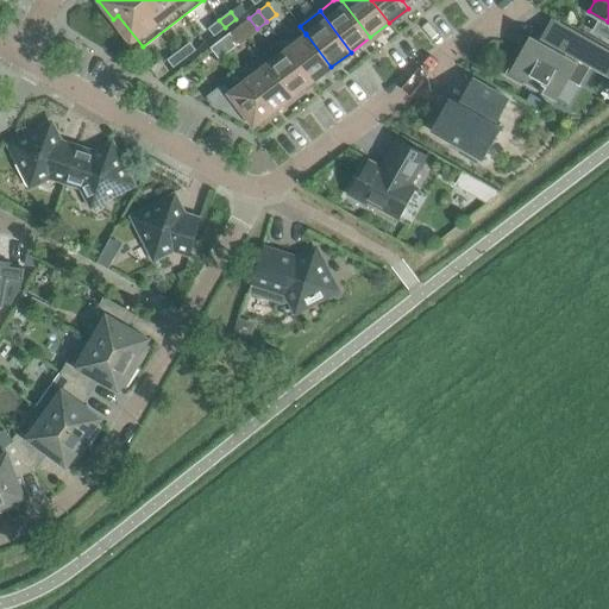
[(213,36),(225,27),(219,20),(208,29),(213,36)]
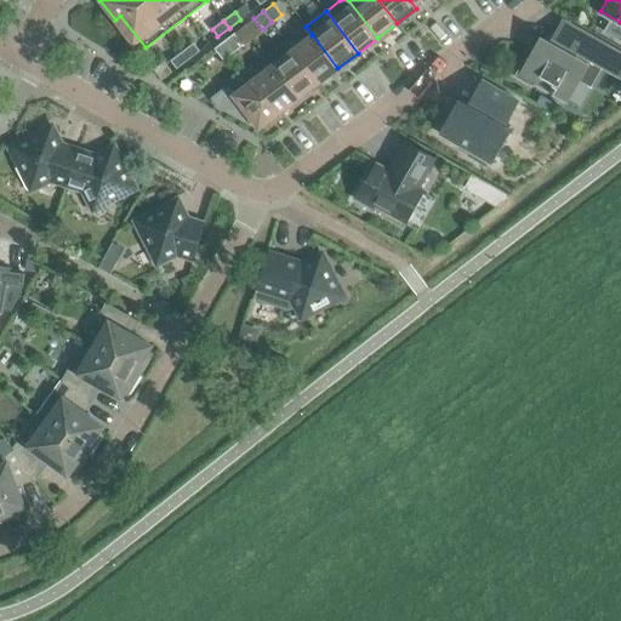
[(546,43),(540,39),(528,61),(524,58),(514,77),(531,86),(534,83),(567,101),(577,80),(591,87),(602,67),(620,77),(620,75),(620,53),(562,21),(553,38),(550,35),(546,43)]
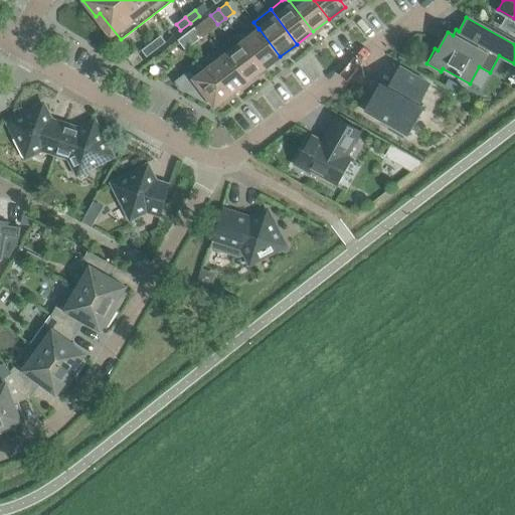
[(185,34),(193,43),(200,37),(193,28),(185,34)]
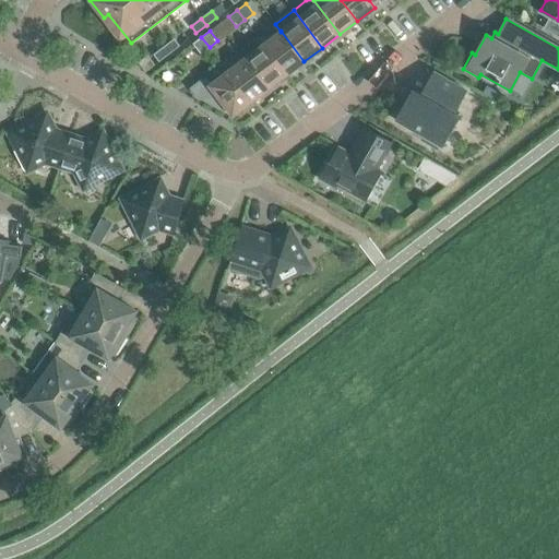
[(281,31),(281,32),(263,44),(286,74),(304,61),(281,31)]
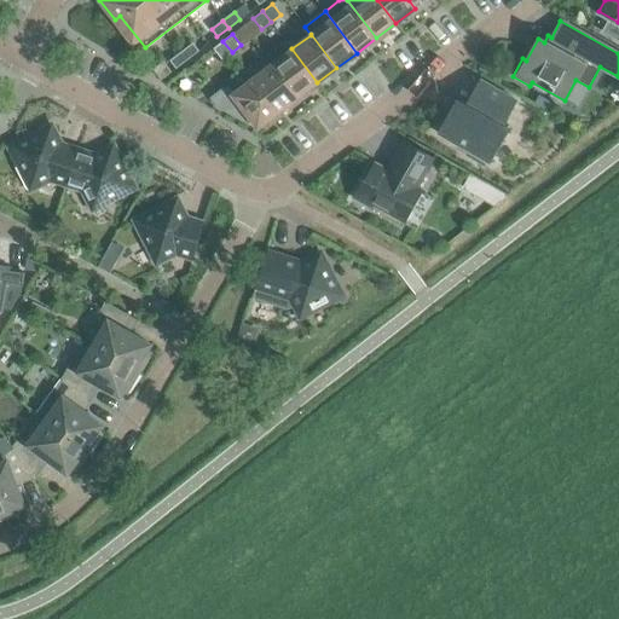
[(232,52),(223,41),(213,48),(223,59),(232,52)]
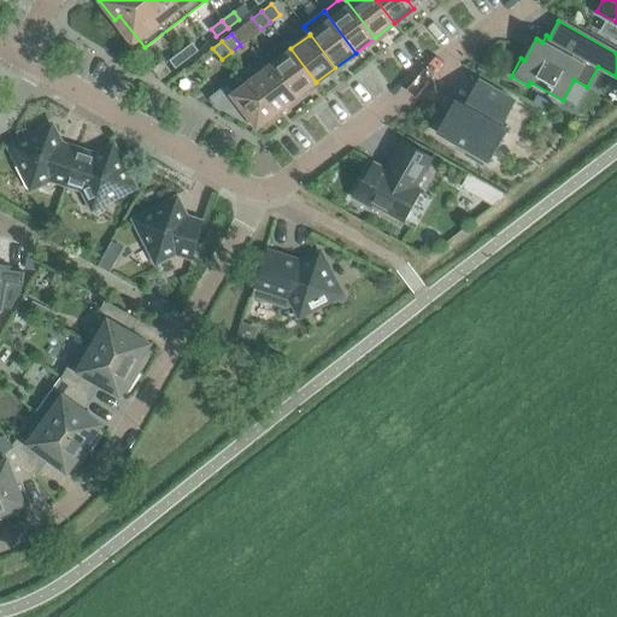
[(265,56),(271,64),(297,98),(316,82),(291,48),(285,41),(265,56)]
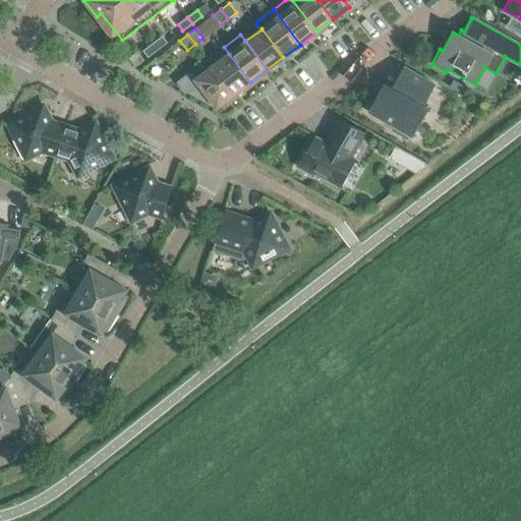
[(152,44),(157,50),(166,43),(162,36),(152,44)]
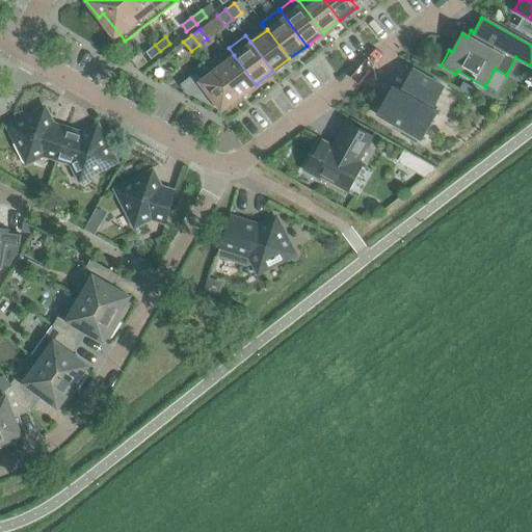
[(145,52),(150,58),(160,51),(155,45),(145,52)]
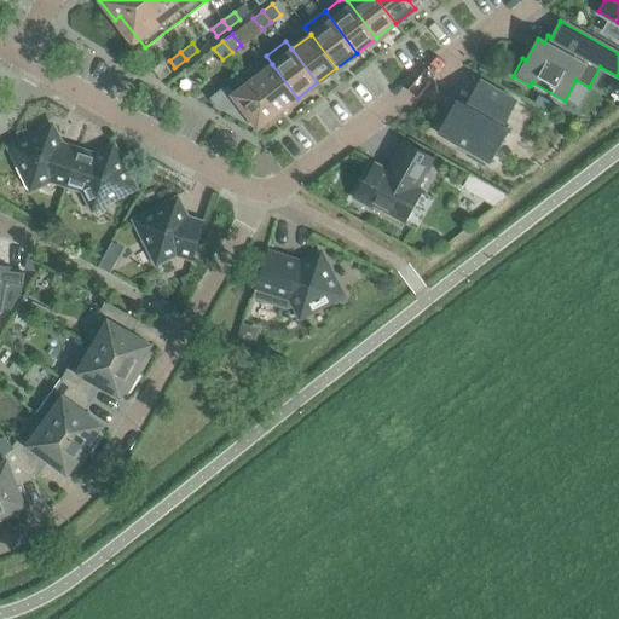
[(298,98),(272,64),(266,56),(246,71),(252,80),(278,113),(298,98)]
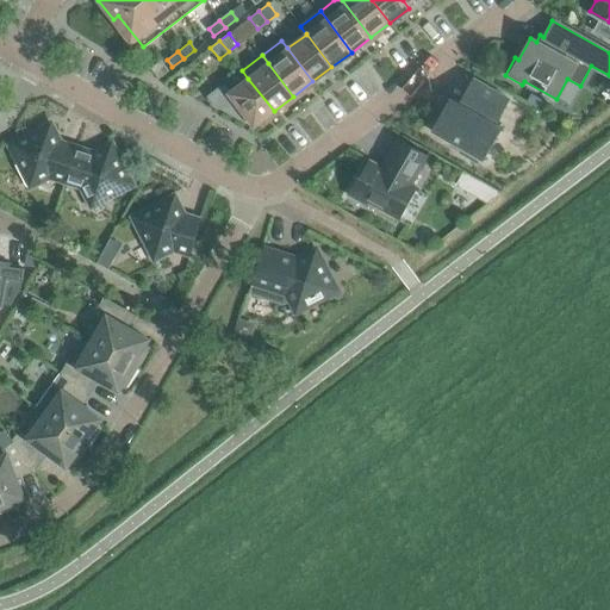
[(161,60),(150,68),(159,79),(168,70),(161,60)]
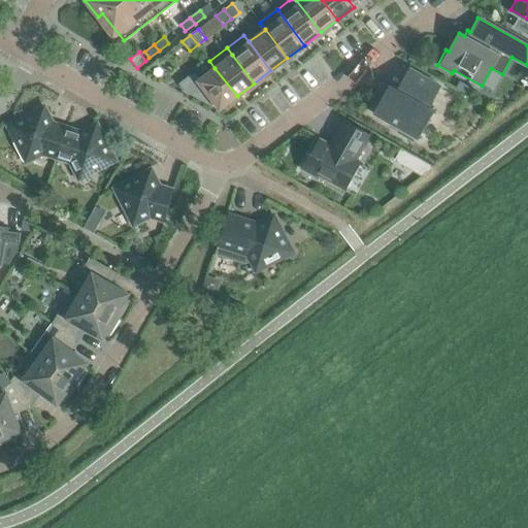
[(220,109),(237,96),(215,68),(199,79),(194,73),(180,84),(186,90),(208,103),(208,102),(211,99),(220,109)]
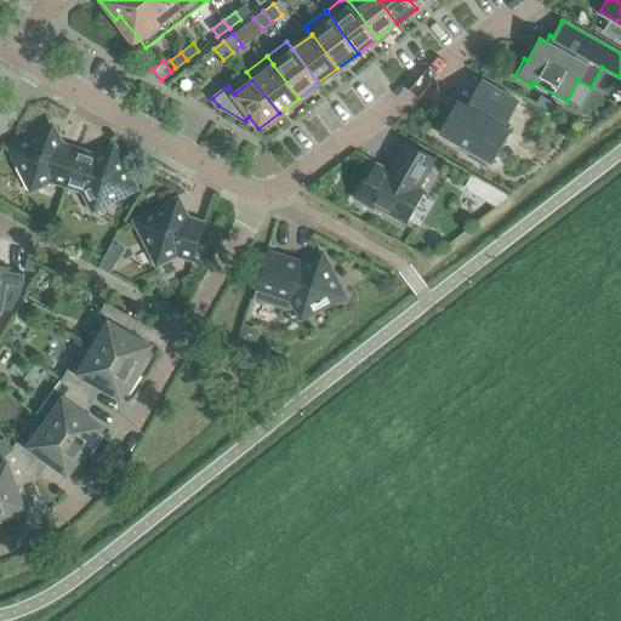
[(468,155),(484,164),(486,160),(490,163),(510,130),(503,126),(518,101),(484,81),(474,98),(476,100),(472,108),(459,101),(440,134),(471,152),(468,155)]
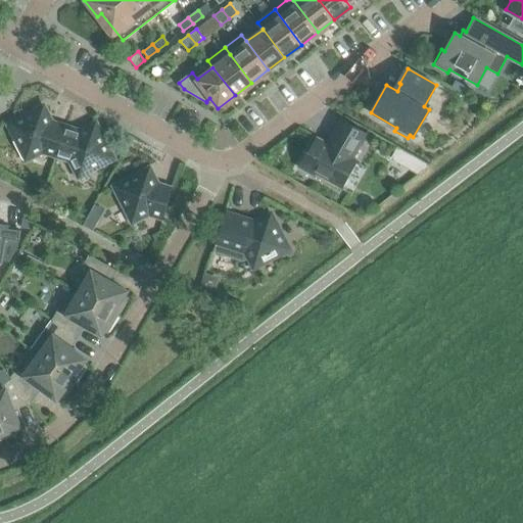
[(463,84),(459,92),(465,96),(470,88),(463,84)]
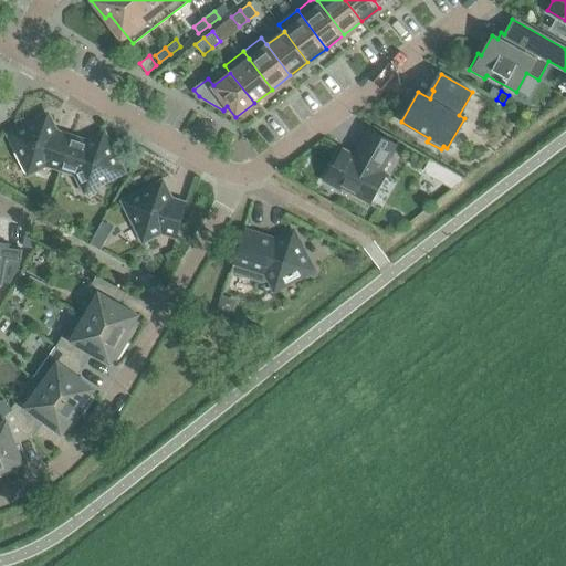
[(45,164),(61,169),(71,136),(55,132),(48,115),(9,134),(29,173),(45,164)]
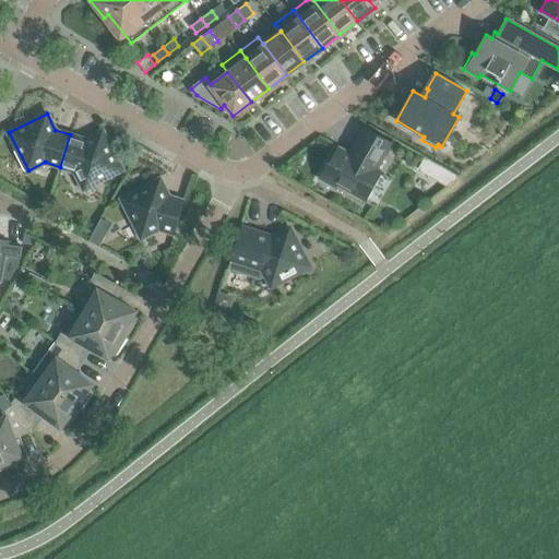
[(329,161),(319,179),(334,188),(336,185),(365,201),(381,171),(377,168),(392,143),(365,127),(354,146),(355,146),(351,154),(339,146),(330,162),(329,161)]
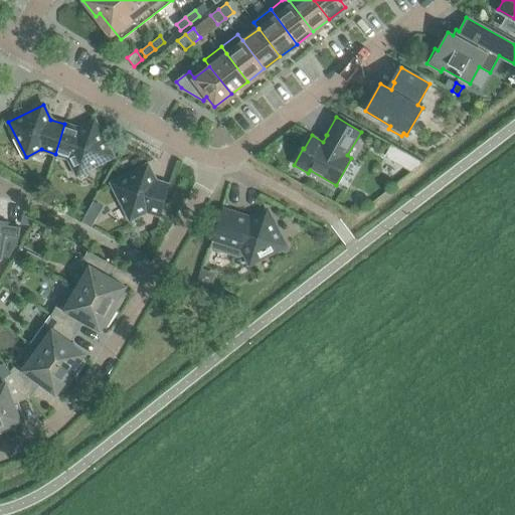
[(78,129),(64,124),(55,154),(69,158),(77,173),(112,156),(94,121),(78,129)]
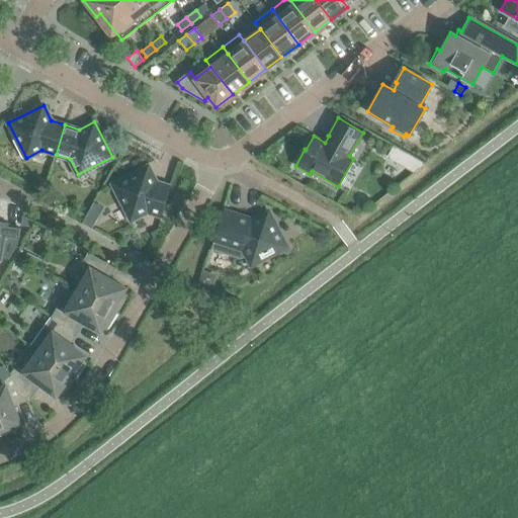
[(425,163),(411,155),(405,166),(414,171),(425,163)]
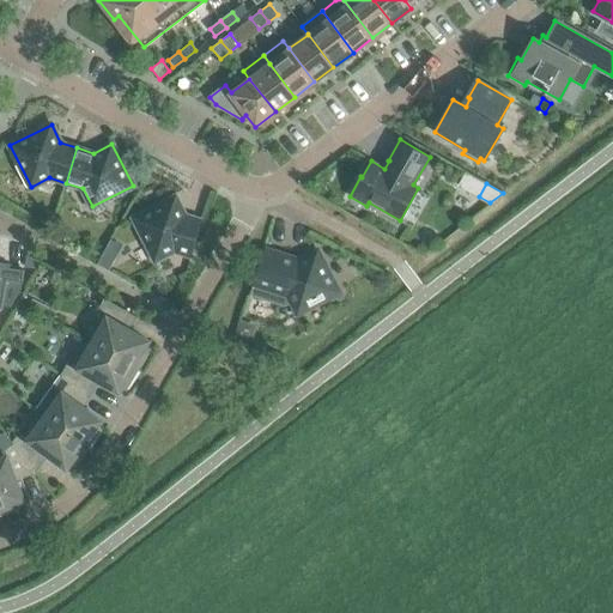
[(175,198),(134,218),(155,260),(174,250),(190,256),(202,222),(184,216),(175,198)]
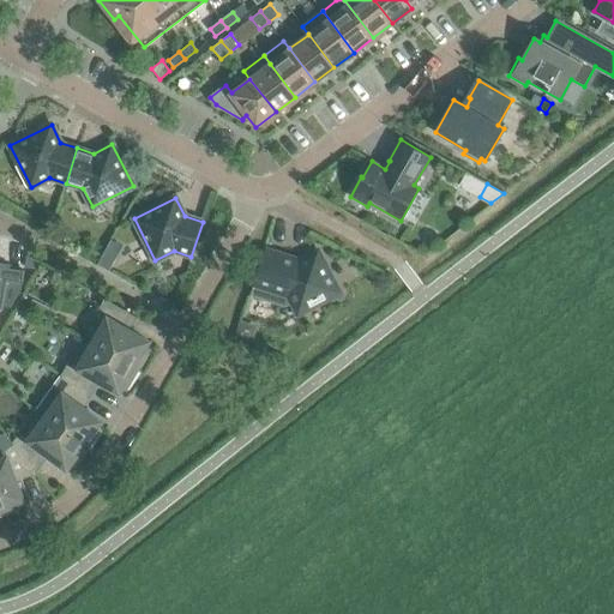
[(47,210),(43,212),(41,220),(50,223),(54,214),(47,210)]
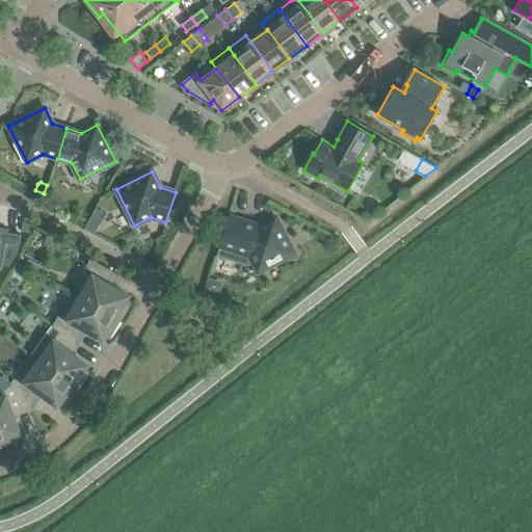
[(258,272),(294,254),(275,217),(260,225),(230,216),(216,257),(246,266),(254,263),(258,272)]
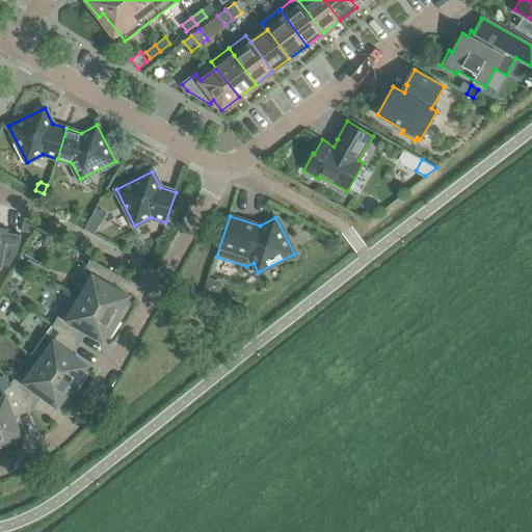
[(88,221),(84,229),(94,234),(98,227),(100,223),(90,218),(88,221)]
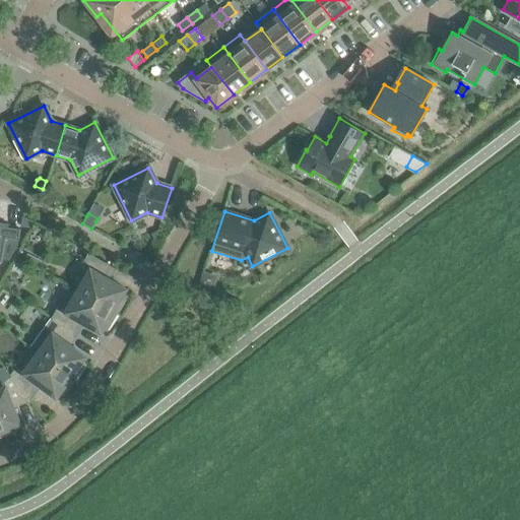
[(22,216),(21,226),(30,228),(34,222),(22,216)]
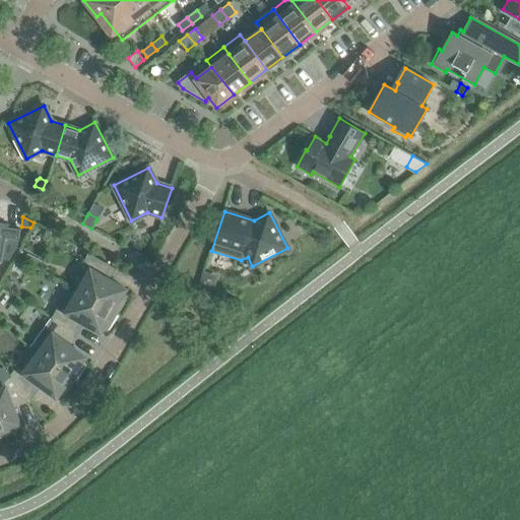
[(0,262),(1,262),(2,255),(9,256),(18,240),(20,226),(9,224),(9,222),(0,219),(0,262)]
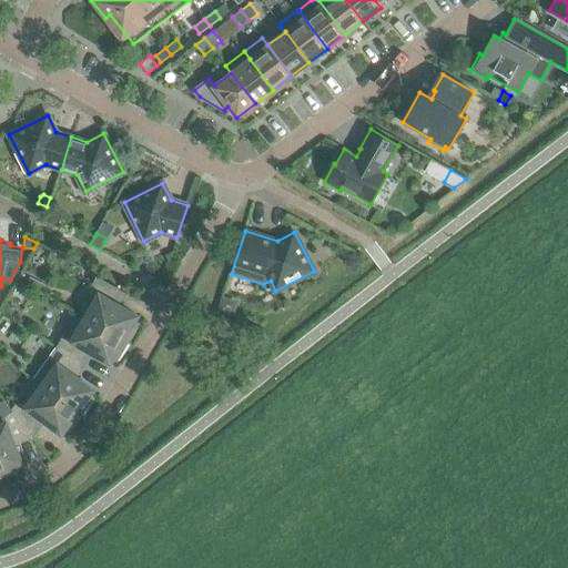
[(89,290),(98,295),(85,317),(128,342),(137,323),(134,322),(138,316),(114,303),(121,291),(97,276),(89,290)]
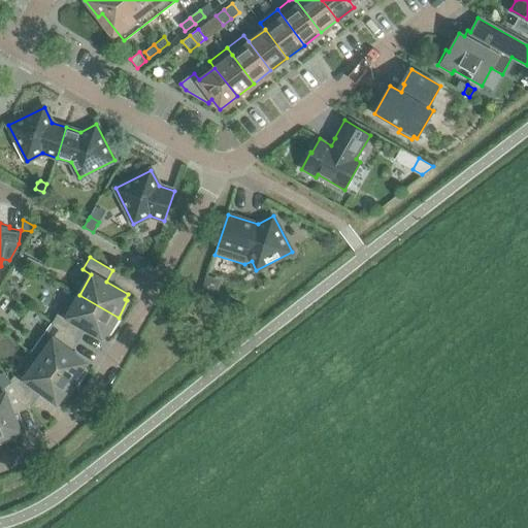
[(27,258),(24,264),(39,272),(42,265),(27,258)]
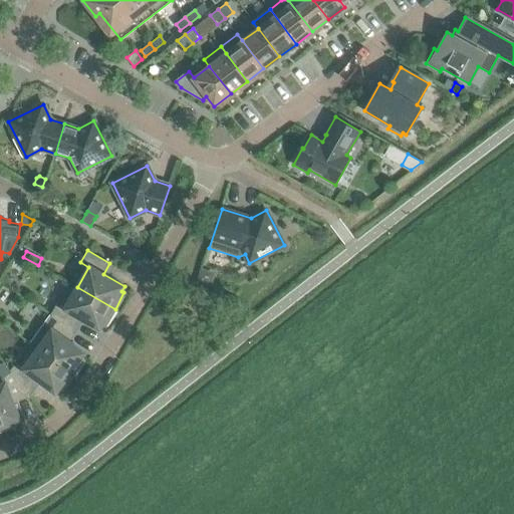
[(216,272),(201,268),(197,281),(212,285),(216,272)]
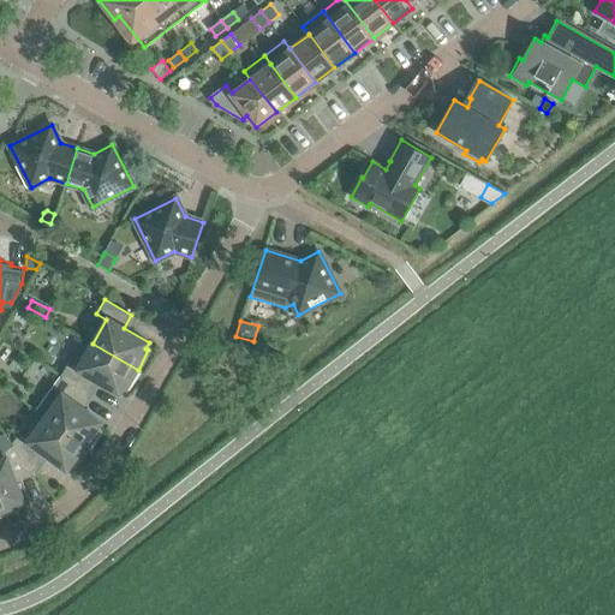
[(7,327),(1,336),(11,342),(17,332),(7,327)]
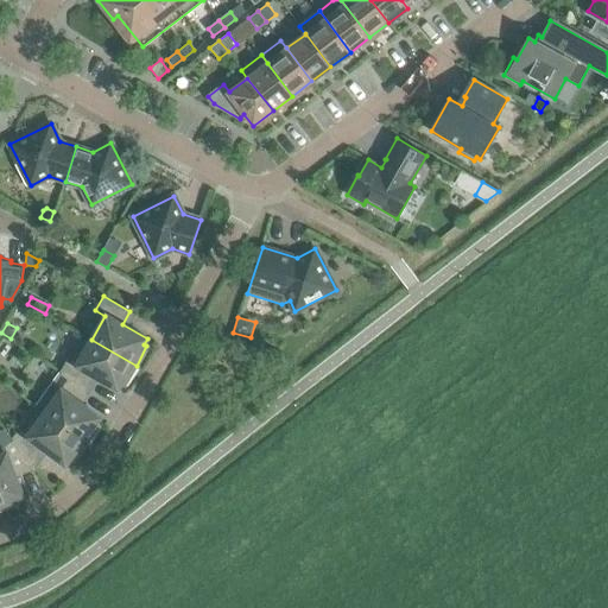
[(124,385),(137,366),(92,340),(83,354),(73,350),(59,372),(86,388),(93,375),(118,390),(121,382),(124,385)]
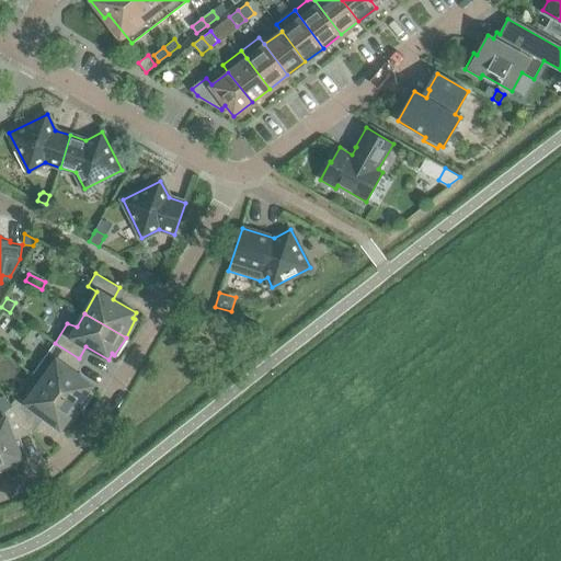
[(41,381),(80,410),(91,392),(88,390),(92,385),(71,369),(79,358),(55,343),(32,375),(41,381)]
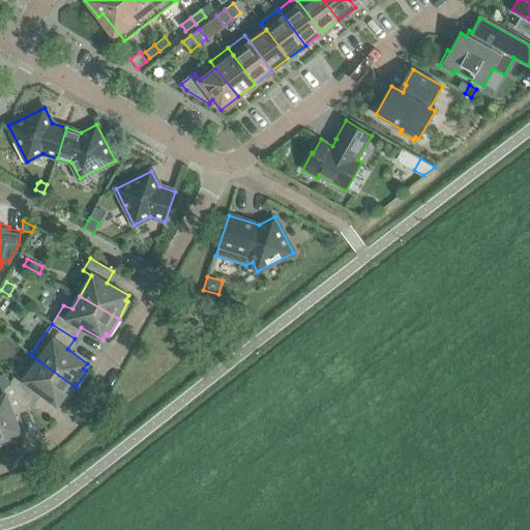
[(16,374),(10,382),(27,404),(37,390),(57,405),(61,400),(63,402),(76,387),(38,360),(24,380),(16,374)]
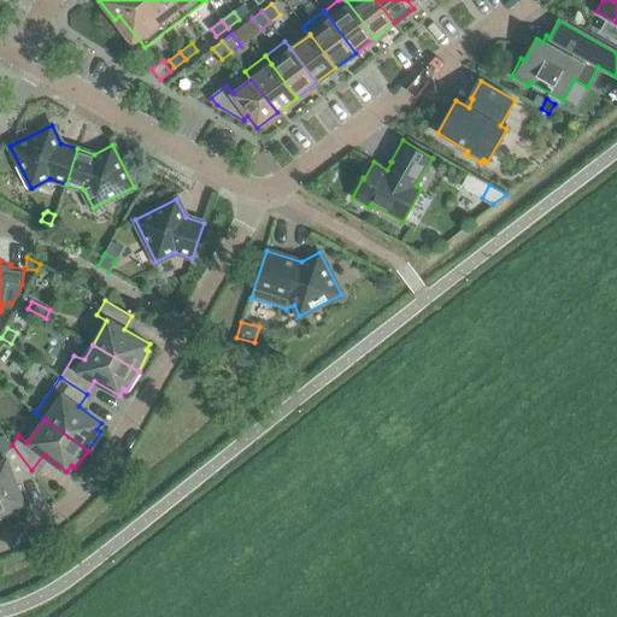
[(0,518),(18,510),(17,507),(24,505),(13,477),(31,470),(12,445),(5,435),(0,436),(0,518)]
